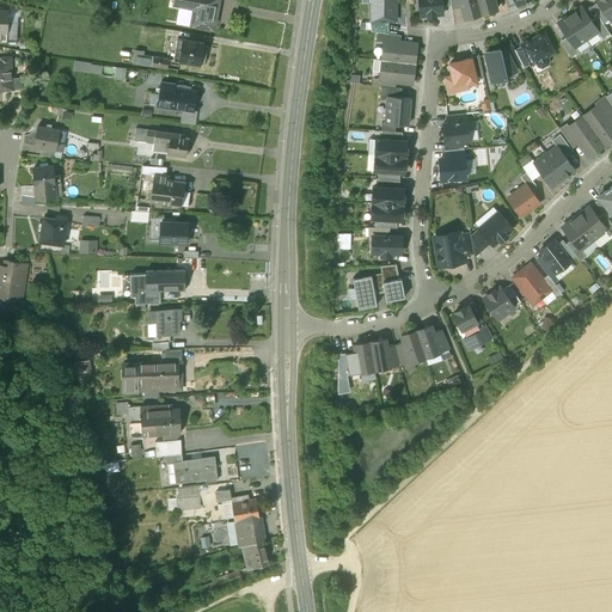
[(215,2),(208,1),(207,0),(172,0),(172,1),(175,5),(181,6),(184,4),(189,5),(194,11),(190,25),(210,29),(214,26),(216,12),(214,12),(215,2)]
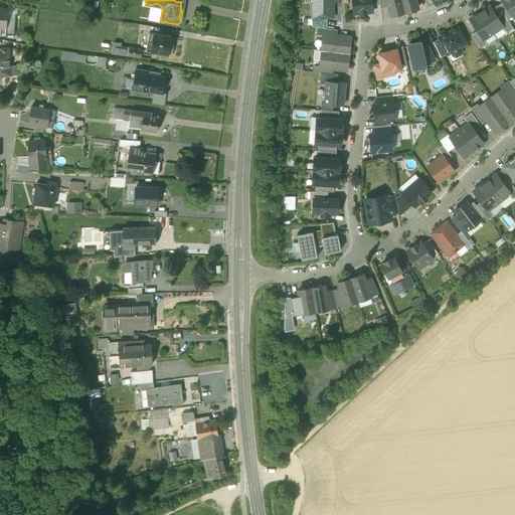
[(248,1),(240,0),(239,10),(246,12),(248,1)]
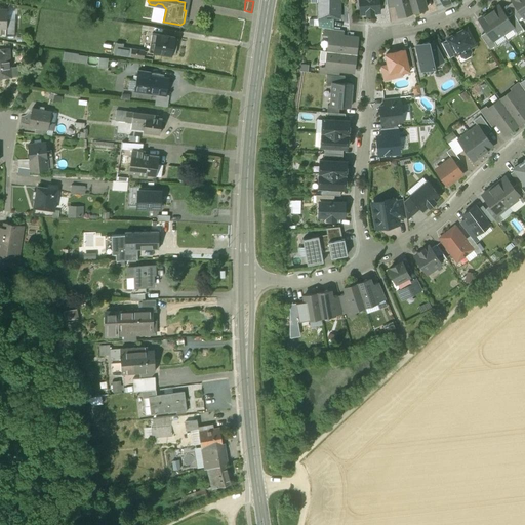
[(338,0),(318,0),(319,17),(333,17),(339,17),(338,0)]
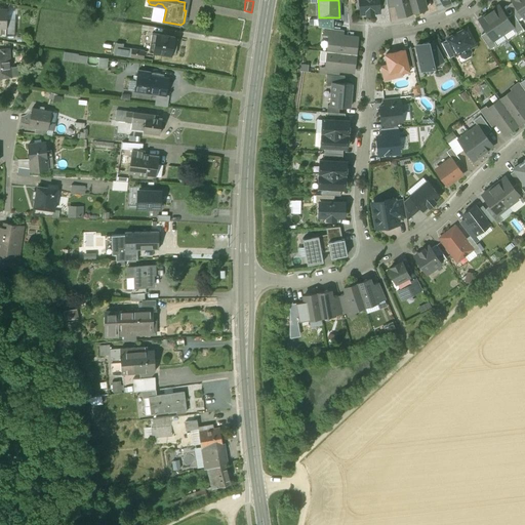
[(359,0),(360,13),(366,12),(366,14),(374,14),(373,12),(379,11),(379,4),(378,0),(359,0)]
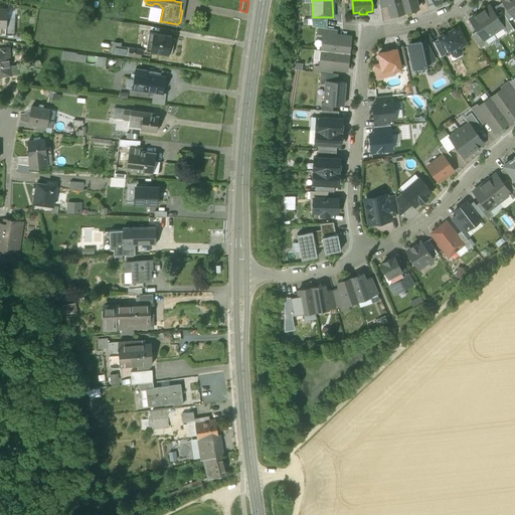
[(386,0),(388,4),(390,14),(404,11),(400,0),(386,0)]
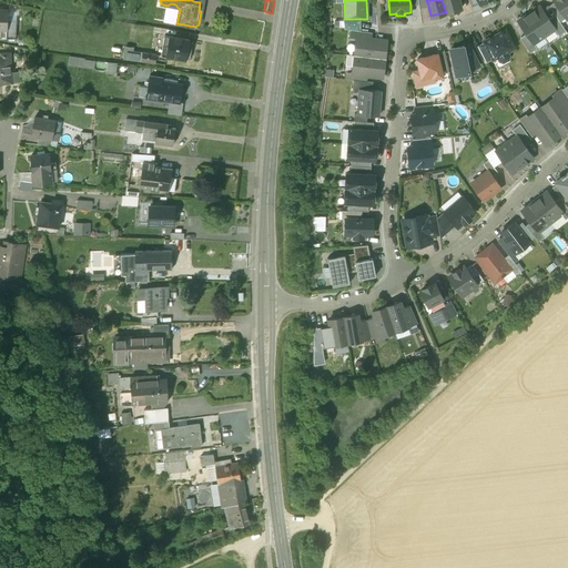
[(442,0),(446,12),(460,8),(458,0),(442,0)]
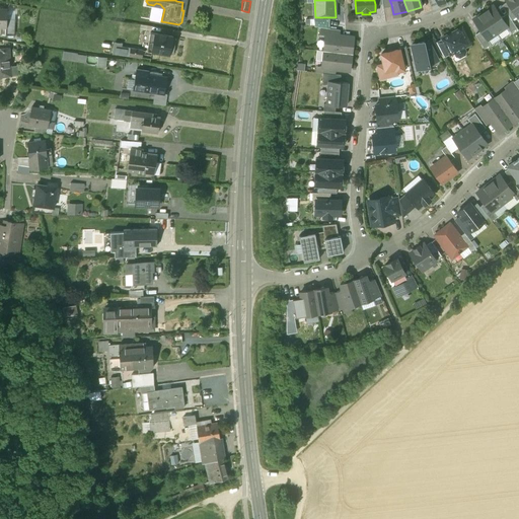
[(518,0),(505,0),(507,1),(516,16),(517,17),(518,15),(518,0)]
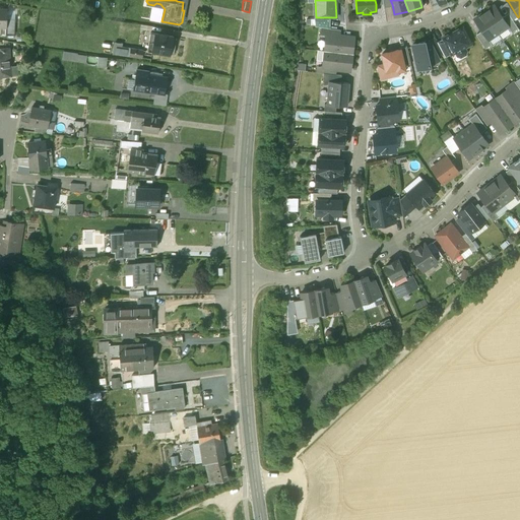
[(517,16),(508,1),(503,5),(508,13),(512,19),(517,16)]
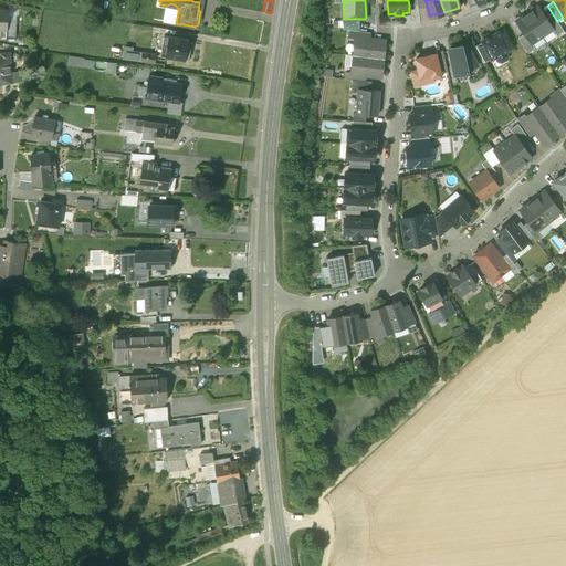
[(546,19),(537,6),(527,13),(542,35),(553,29),(546,19)]
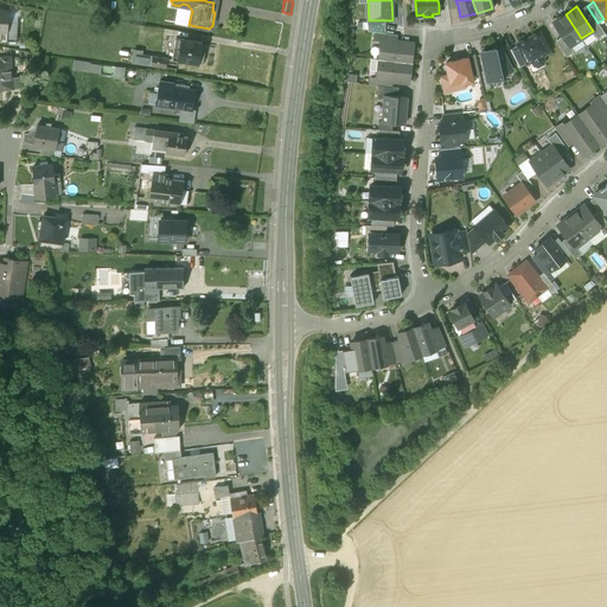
[(581,38),(566,14),(554,21),(562,36),(570,46),(581,38)]
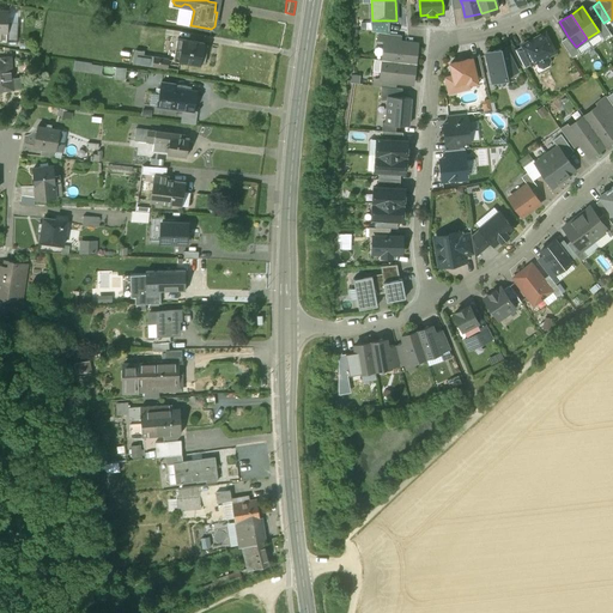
[(604,23),(599,16),(592,20),(599,31),(602,38),(611,34),(604,23)]
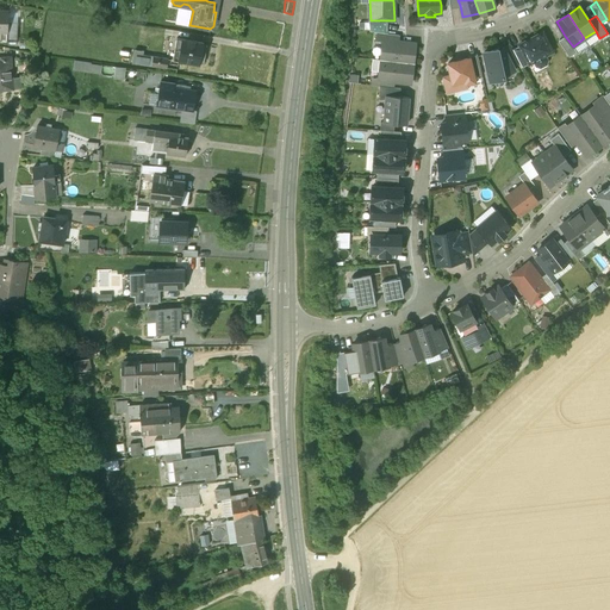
[(387,20),(371,20),(368,20),(369,30),(378,31),(387,32),(387,20)]
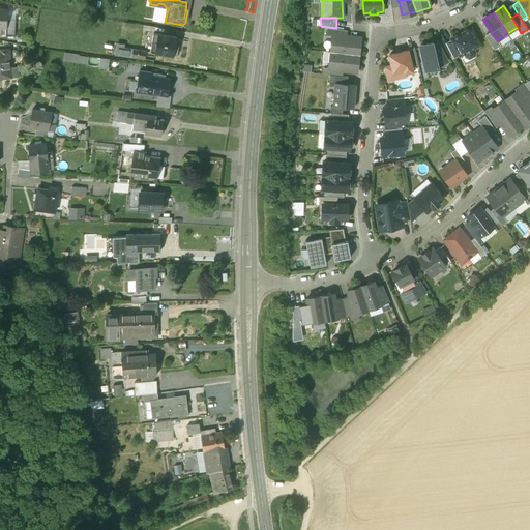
[(336,28),(328,27),(327,34),(332,35),(332,34),(346,36),(347,30),(336,29),(336,28)]
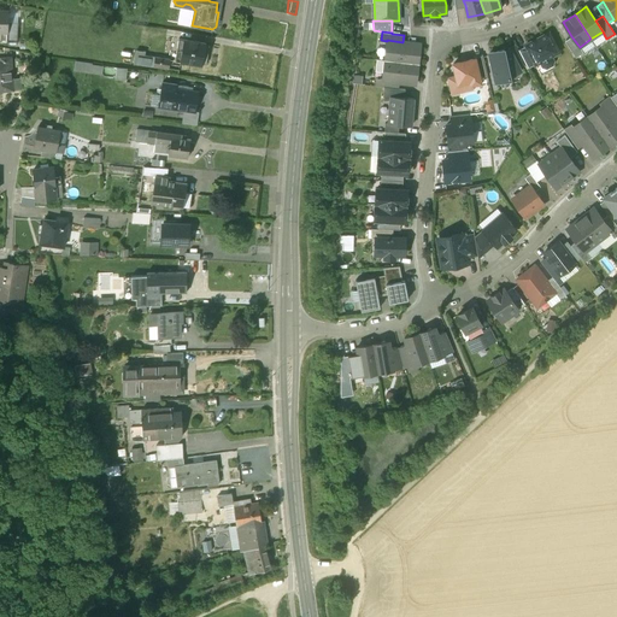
[(548,33),(526,45),(526,46),(535,64),(540,62),(551,56),(558,52),(548,33)]
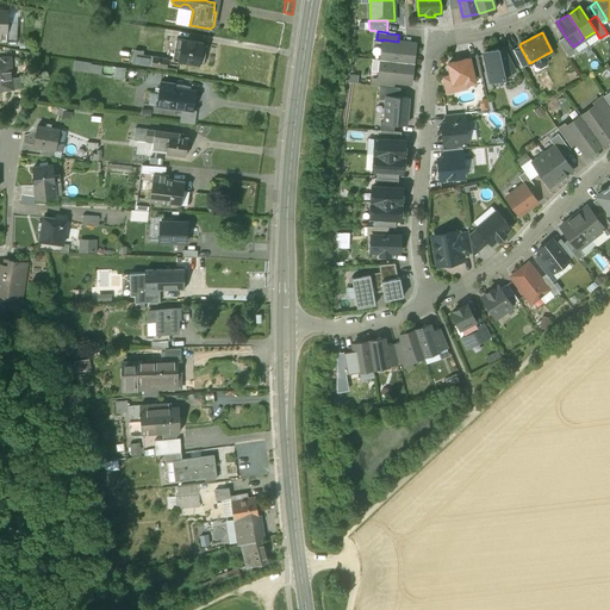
[(573,47),(565,36),(558,41),(568,56),(577,51),(573,47)]
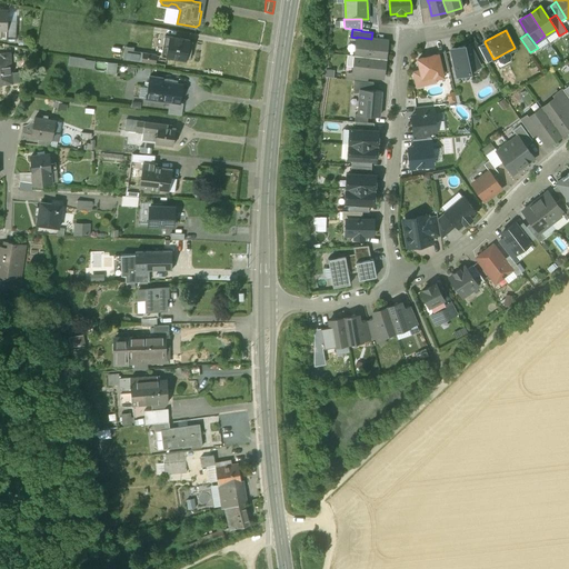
[(169,37),(167,48),(173,49),(172,57),(188,60),(191,40),(169,37)]
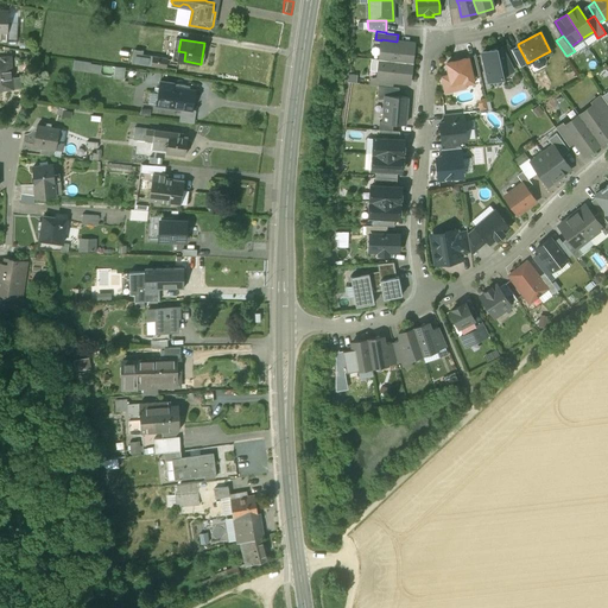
[(397,42),(381,39),(381,40),(379,58),(412,63),(415,44),(397,42)]
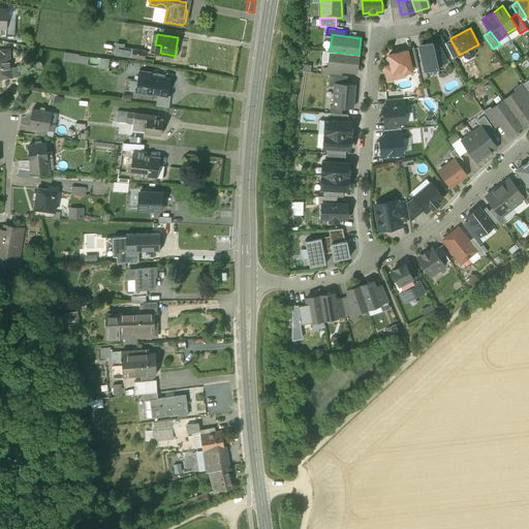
[(444,42),(442,38),(436,41),(436,42),(437,42),(444,57),(449,54),(444,42)]
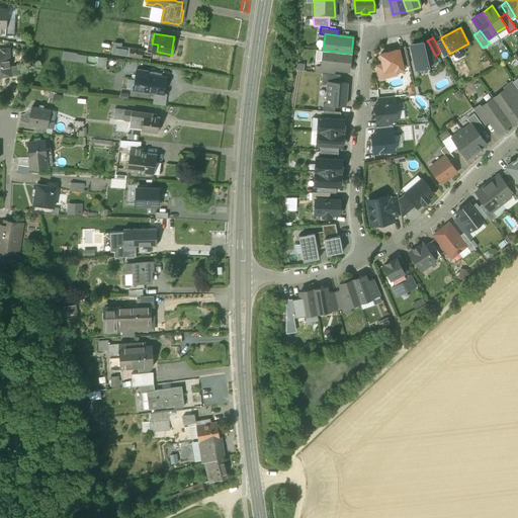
[(449,54),(441,38),(435,41),(440,53),(443,57),(449,54)]
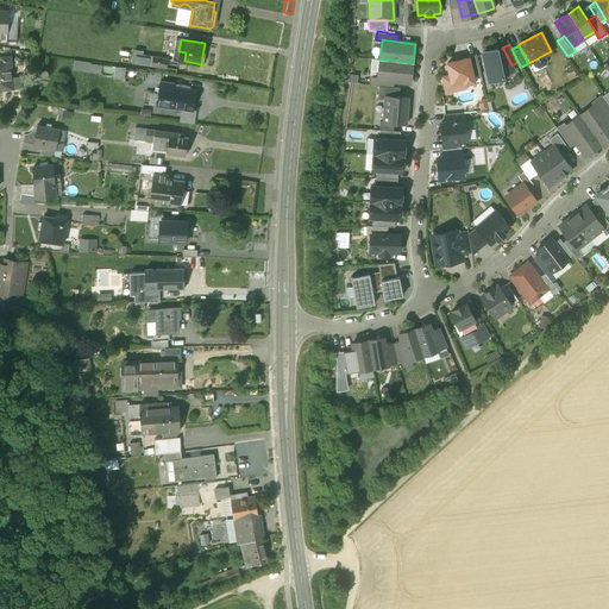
[(497,48),(483,51),(489,80),(503,76),(497,50),(497,48)]
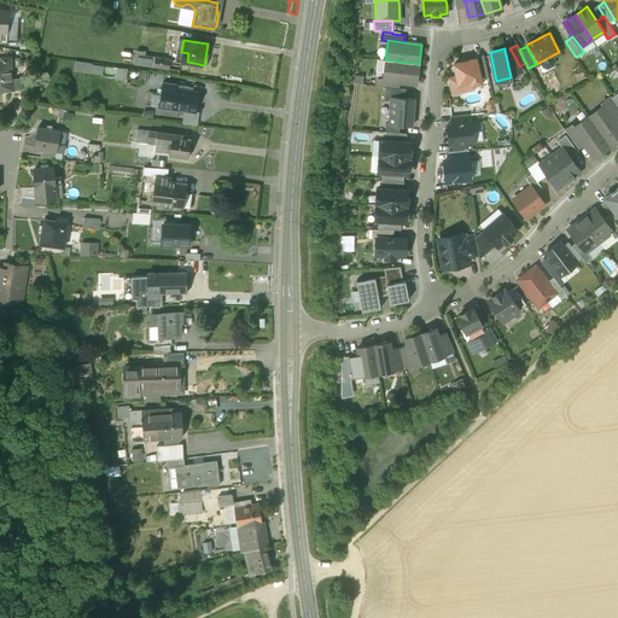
[(149,52),(138,50),(136,62),(173,68),(175,60),(147,56),(149,52)]
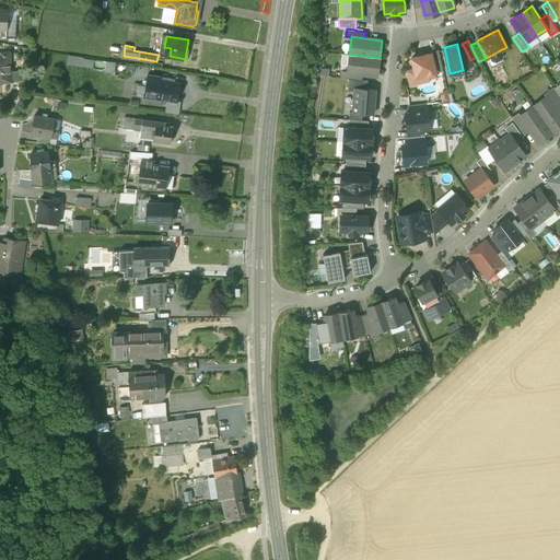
[(470,60),(463,45),(462,45),(457,46),(463,69),(473,65),(471,62),(470,60)]
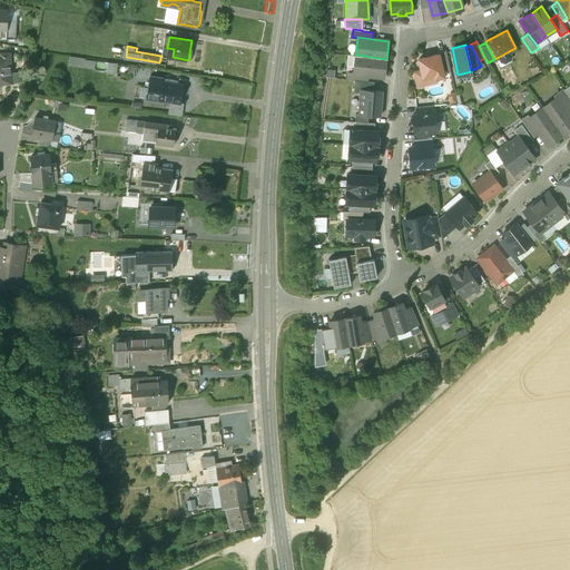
[(1,52),(0,51),(0,79),(10,79),(9,76),(9,69),(11,68),(9,49),(1,50),(1,52)]
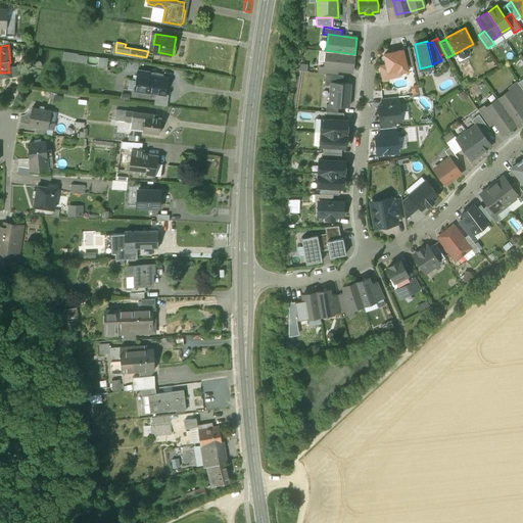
[(409,46),(401,48),(401,49),(402,49),(406,65),(413,64),(409,46)]
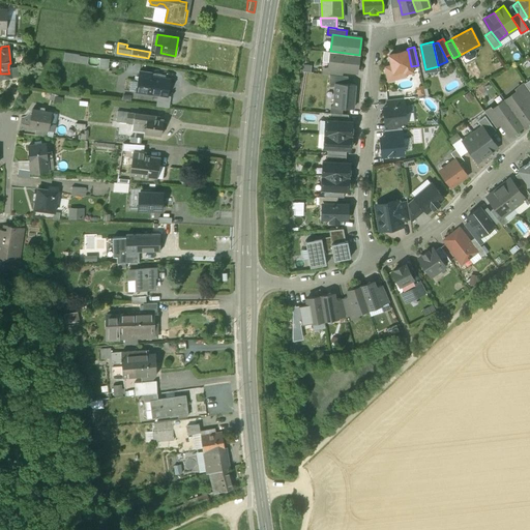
[(473,48),(464,53),(466,56),(469,57),(474,55),(475,52),(473,48)]
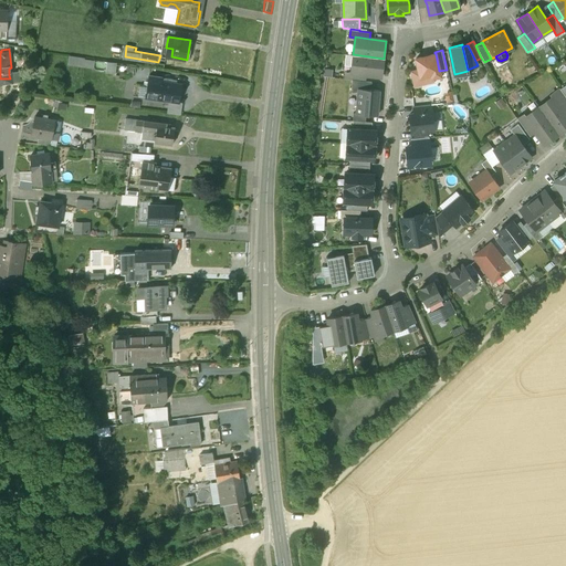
[(435,53),(428,55),(428,56),(423,58),(423,56),(416,58),(418,69),(420,76),(431,74),(432,76),(440,75),(439,71),(436,53),(435,53)]
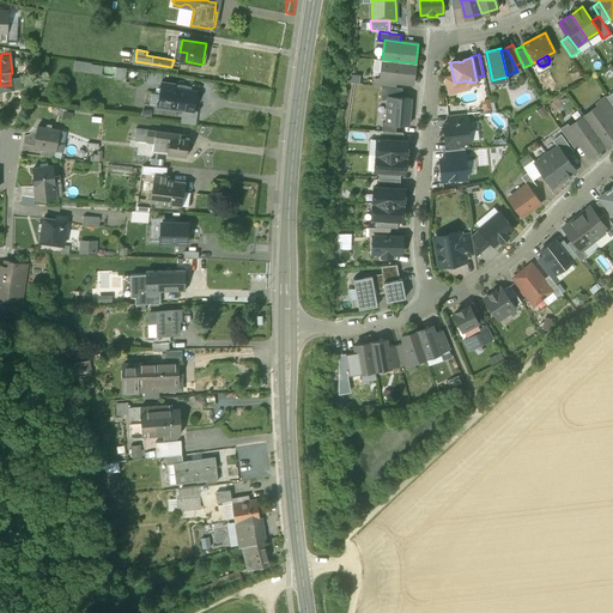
[(416,64),(382,59),(380,78),(395,80),(413,83),(416,64)]
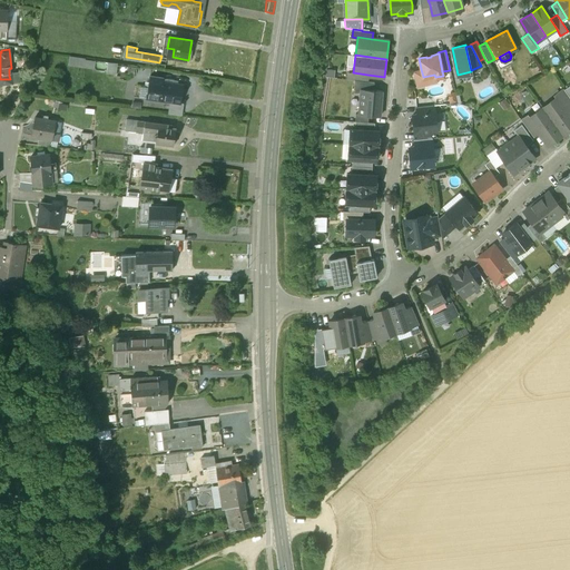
[(434,75),(423,77),(421,69),(413,71),(416,86),(436,81),(435,77),(434,75)]
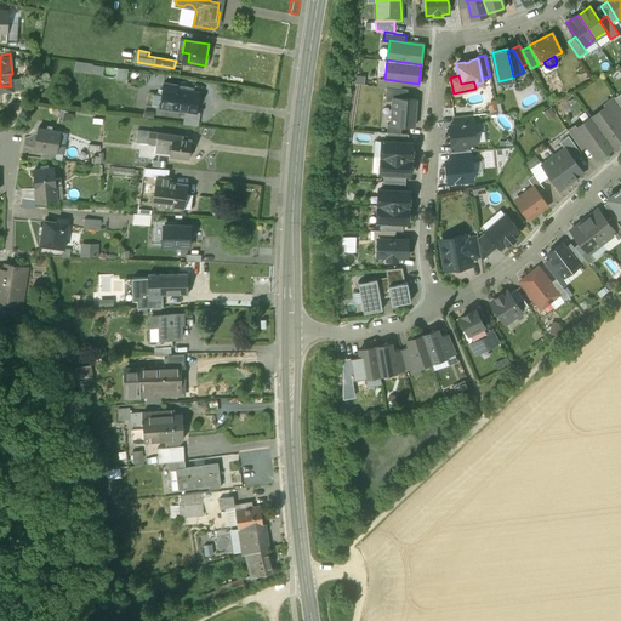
[(400,81),(385,79),(379,78),(379,86),(386,87),(400,89),(400,81)]
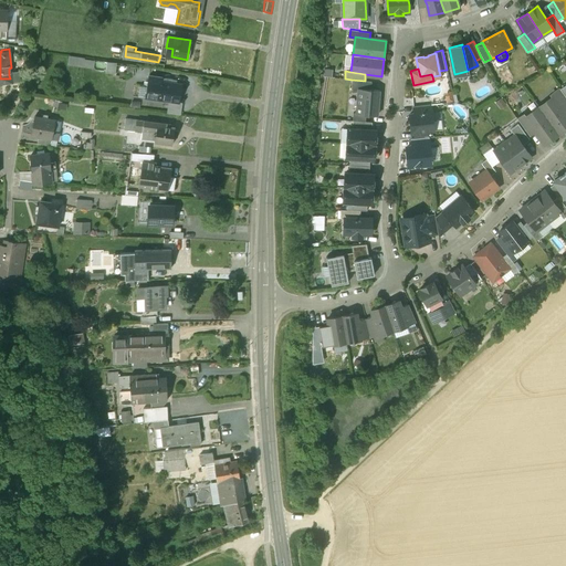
[(181,83),(161,80),(161,76),(149,74),(145,96),(169,101),(179,102),(181,83)]
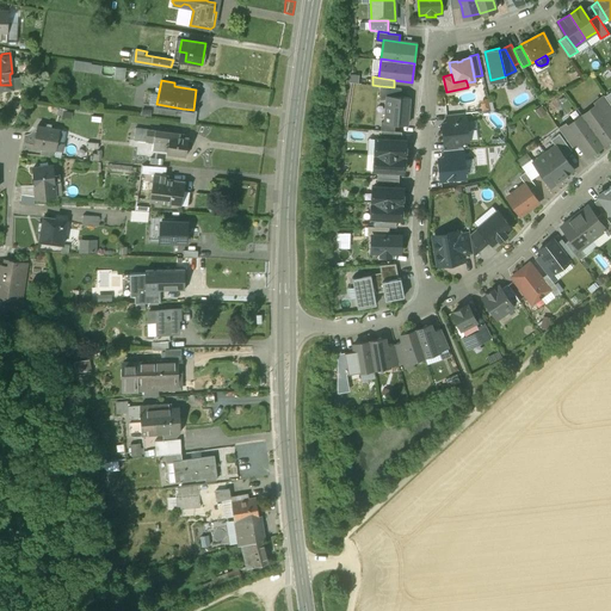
[(394,87),(380,86),(378,98),(387,99),(387,94),(400,96),(401,88),(394,87)]
